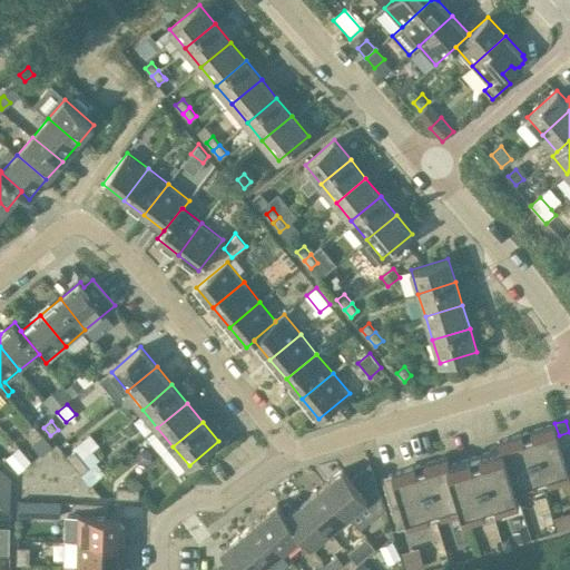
[(499,441),(501,449),(503,448),(509,465),(510,467),(514,483),(518,492),(569,475),(569,472),(567,463),(564,453),(561,444),(559,435),(554,423),(499,441)]
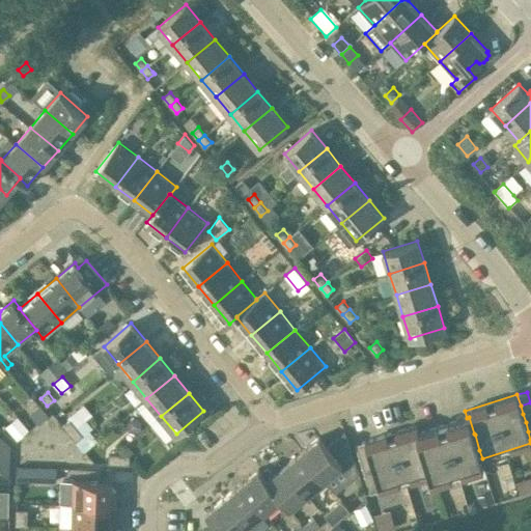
[(530,411),(530,406),(530,402),(521,406),(523,414),(530,411)]
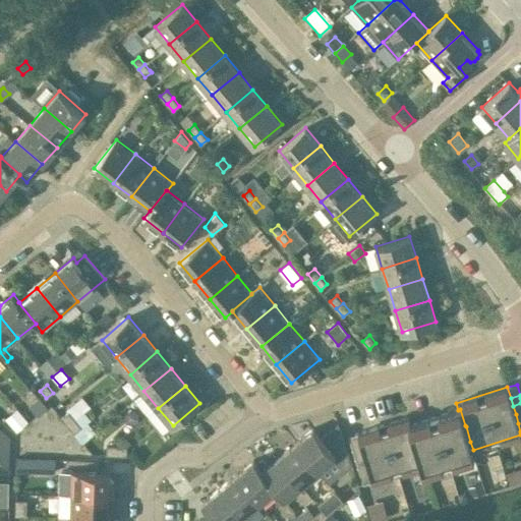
[(6,418),(17,431),(29,421),(17,409),(6,418)]
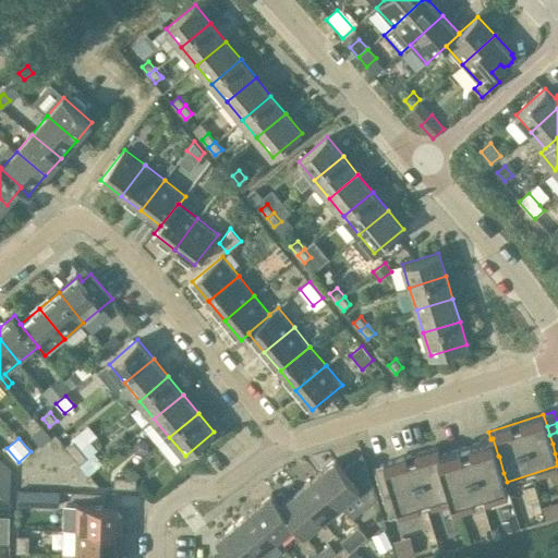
[(449,489),(452,499),(455,507),(509,489),(507,482),(504,473),(499,457),(498,456),(493,438),(490,439),(465,447),(440,455),(438,456),(444,472),(444,473),(449,489)]
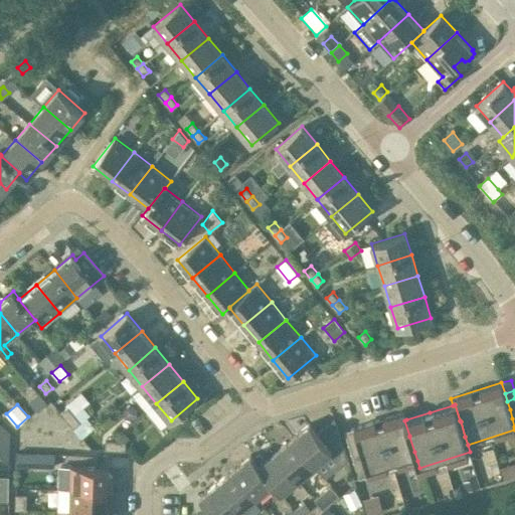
[(74,414),(73,414),(67,407),(60,412),(67,420),(74,414)]
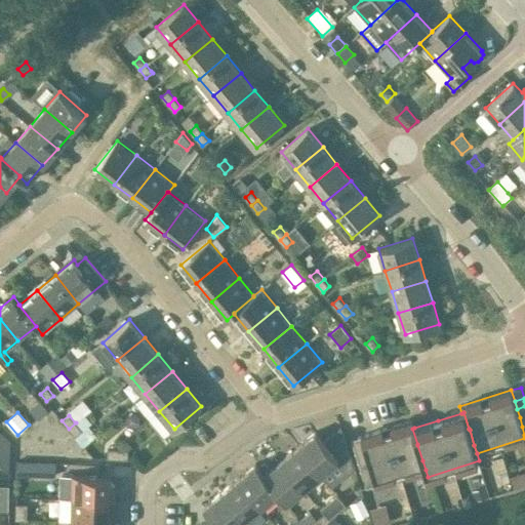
[(412,420),(361,437),(364,447),(365,448),(367,455),(369,465),(372,473),(375,485),(426,470),(422,460),(417,445),(417,444),(412,429),(414,428),(412,420)]
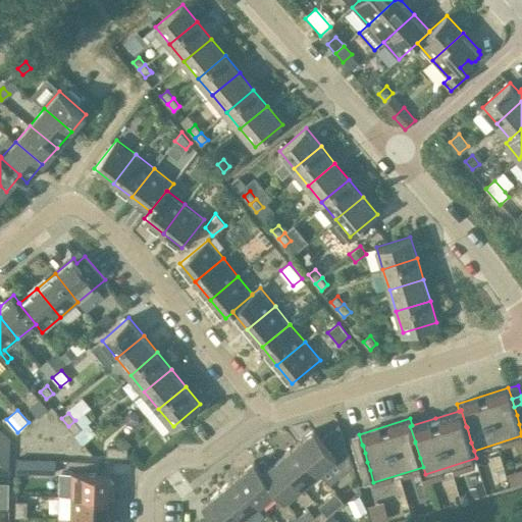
[(75,420),(68,426),(74,434),(82,428),(75,420)]
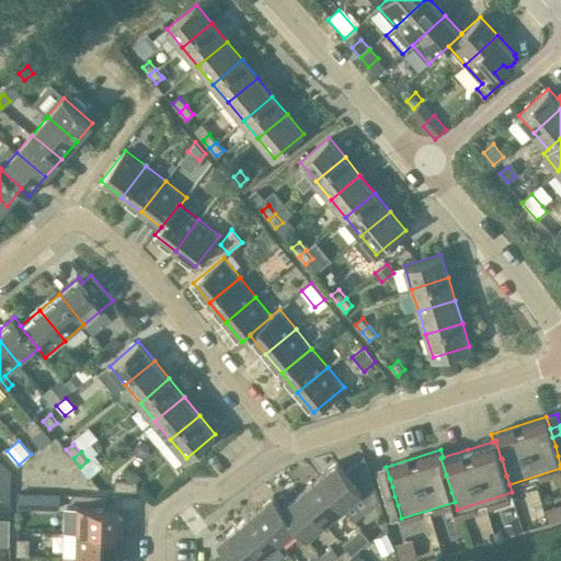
[(343,507),(362,492),(366,496),(376,489),(365,456),(345,471),(338,461),(318,477),(343,507)]
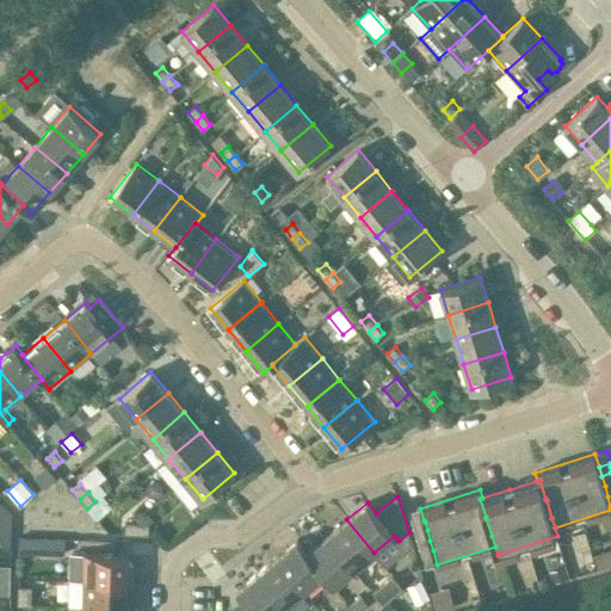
[(424,520),(420,508),(409,511),(413,524),(424,520)]
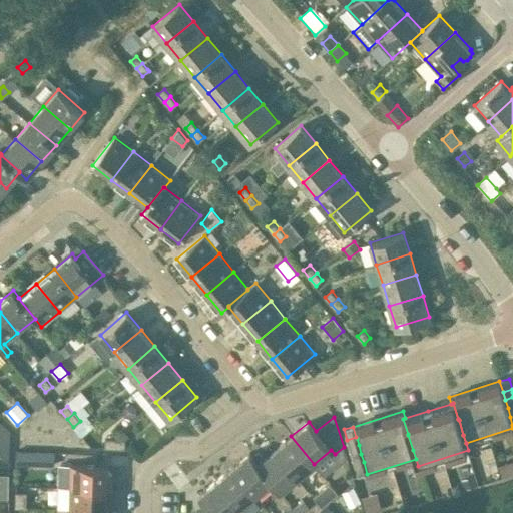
[(0,433),(0,446),(10,447),(11,434),(0,433)]
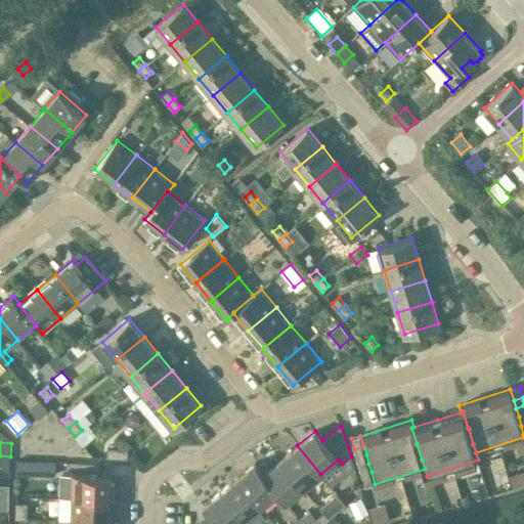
[(320,474),(297,445),(280,460),(304,487),(320,474)]
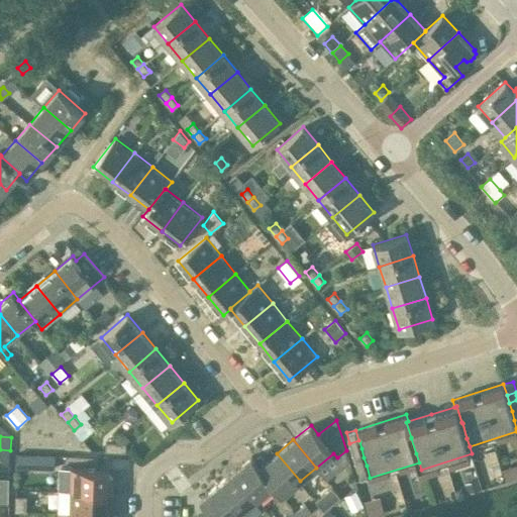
[(351,451),(362,448),(359,441),(358,440),(349,443),(351,451)]
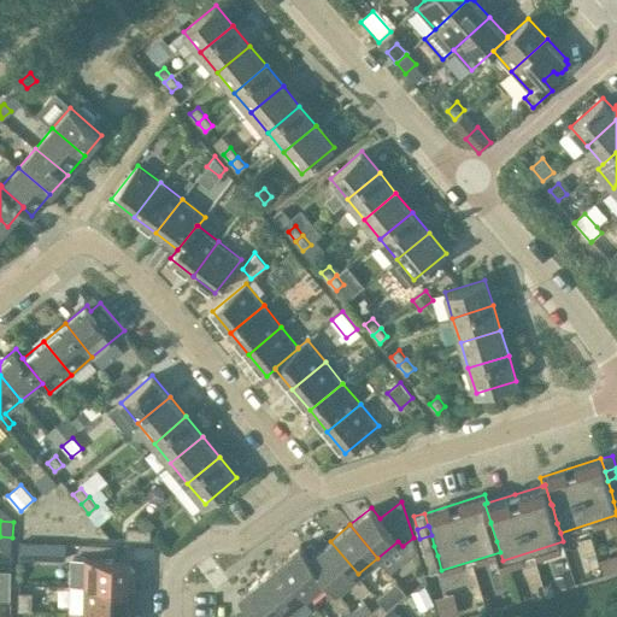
[(127,533),(127,539),(151,539),(151,529),(133,528),(127,533)]
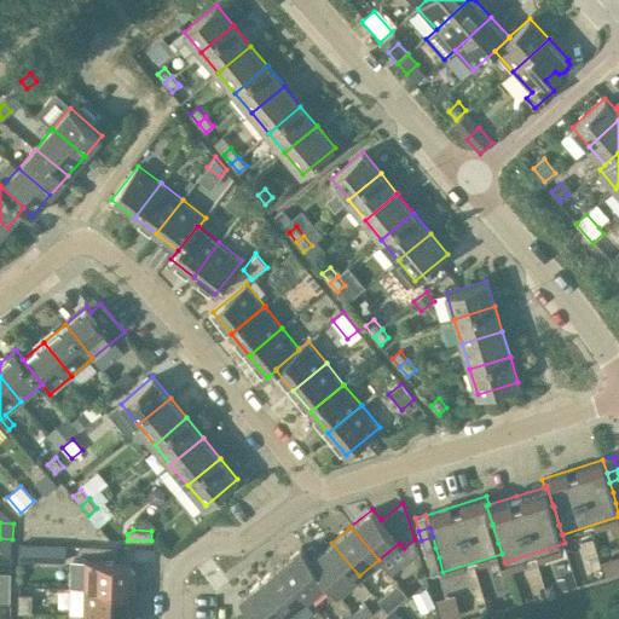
[(433,537),(421,541),(424,550),(435,548),(433,537)]
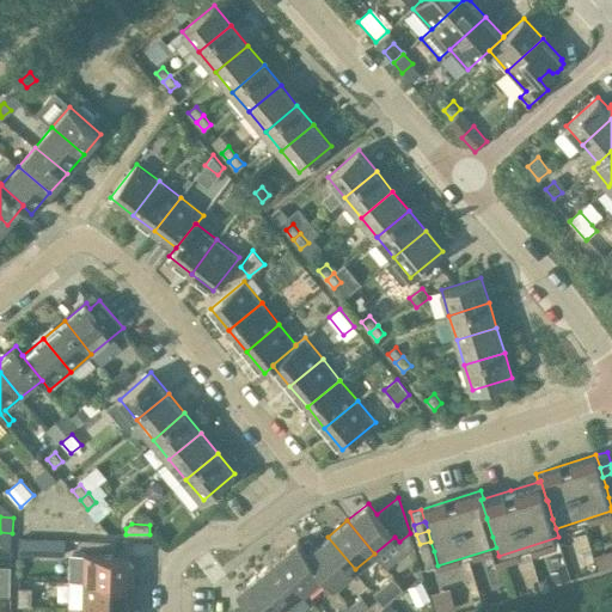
[(577,550),(591,548),(586,532),(574,536),(577,550)]
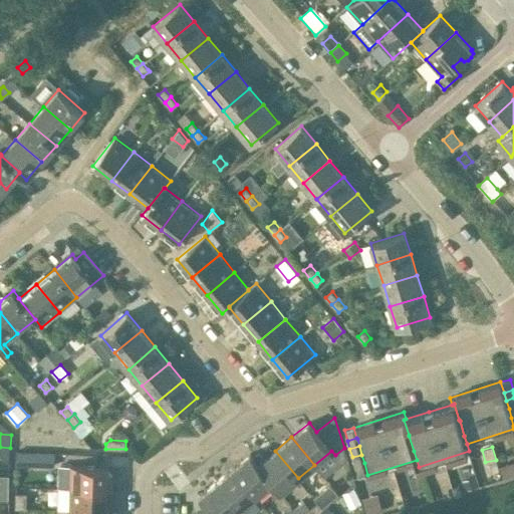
[(260,453),(253,458),(259,465),(258,465),(273,482),(272,482),(280,493),(298,478),(275,451),(265,459),(260,453)]
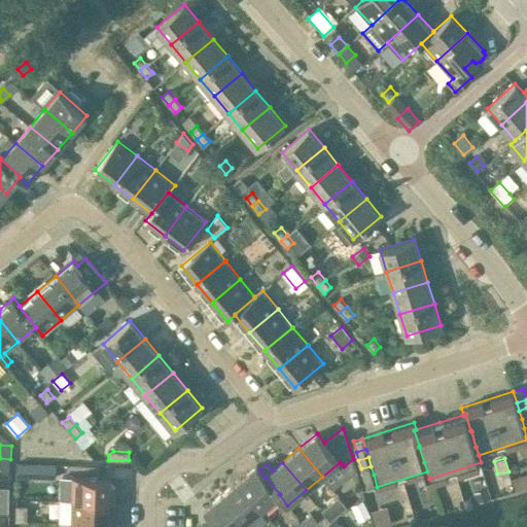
[(259,469),(256,465),(239,480),(262,508),(279,494),(280,494),(265,477),(266,477),(259,469)]
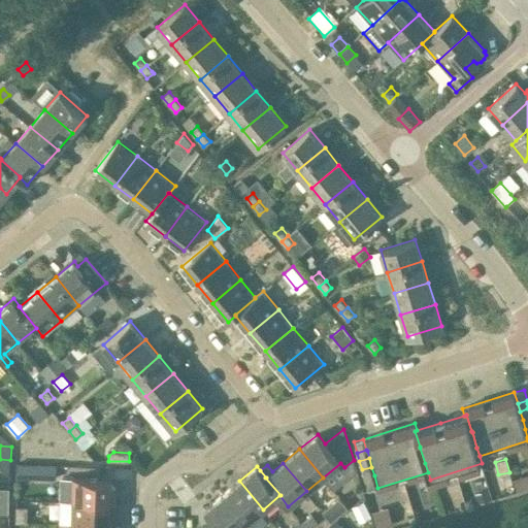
[(362,469),(364,479),(374,475),(371,467),(362,469)]
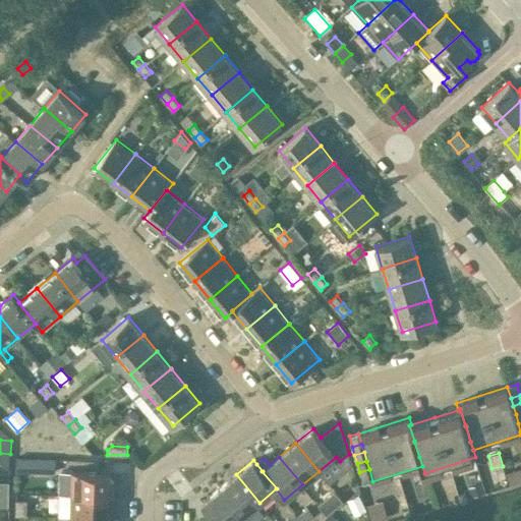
[(369,469),(359,472),(363,484),(372,481),(369,469)]
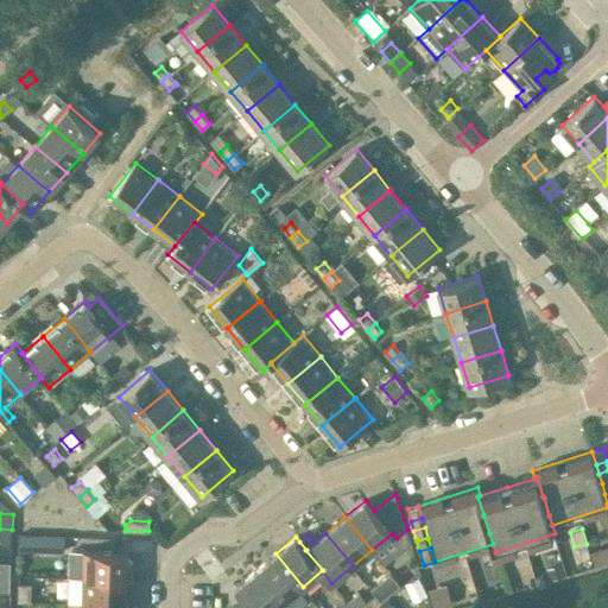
[(84,577),(133,578),(133,561),(127,559),(128,552),(84,551),(84,577)]
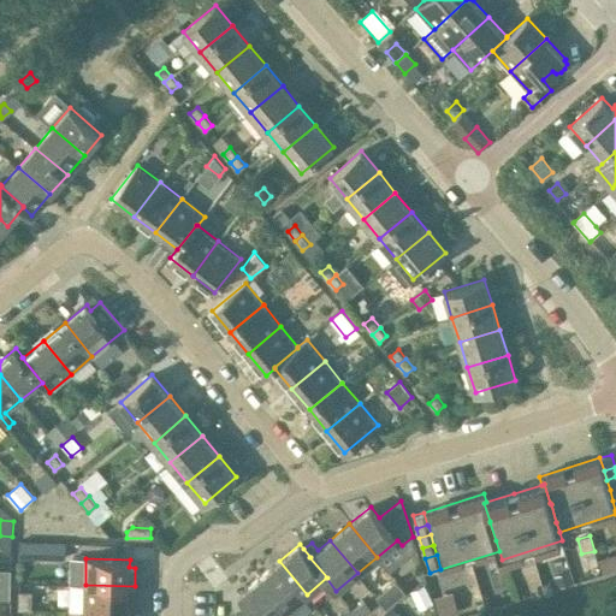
[(307,594),(279,561),(259,578),(286,611),(307,594)]
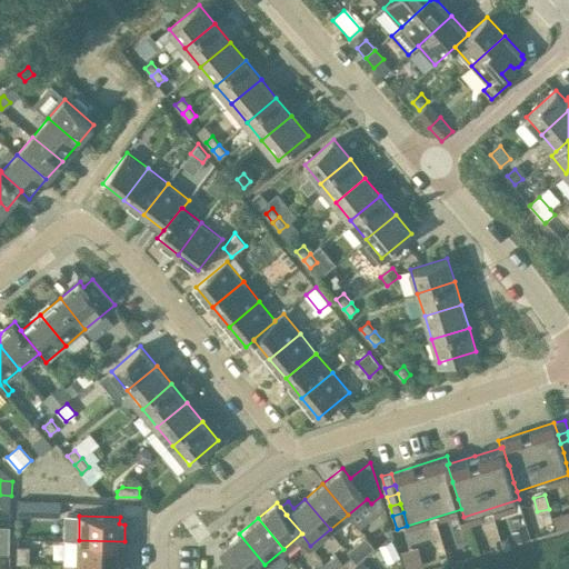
[(530,538),(527,528),(512,532),(515,542),(530,538)]
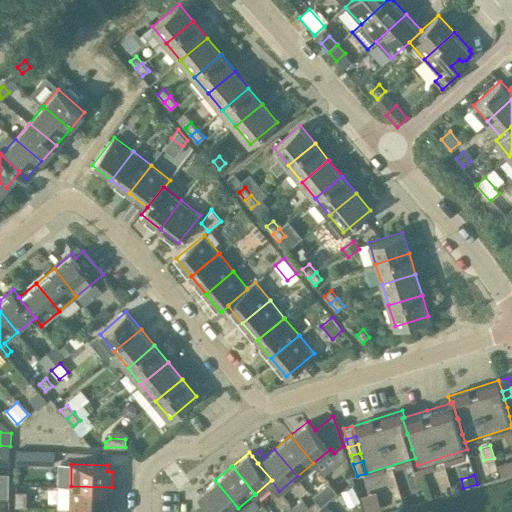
[(232,511),(238,508),(215,480),(198,494),(205,503),(195,511),(232,511)]
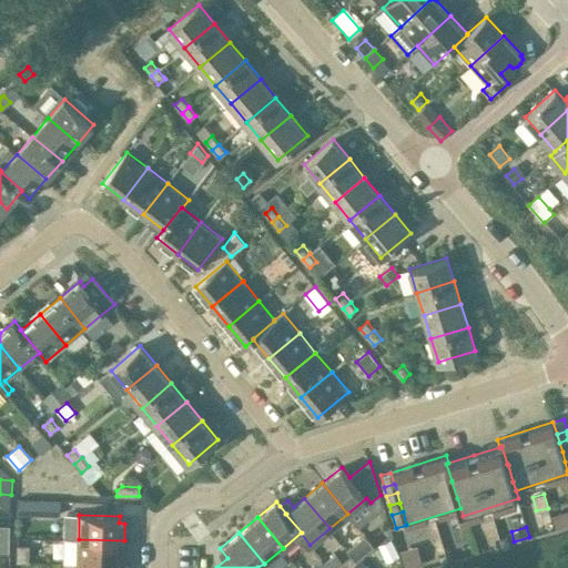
[(374,547),(365,536),(347,550),(356,561),(374,547)]
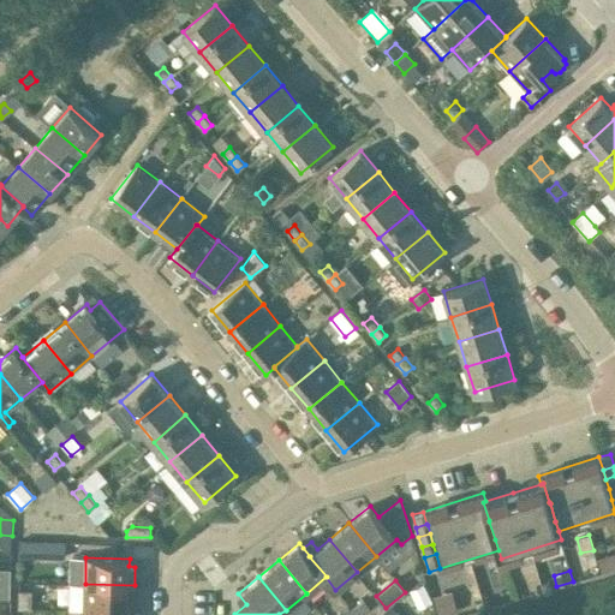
[(135,585),(85,584),(84,610),(133,611),(135,592),(129,592),(129,586),(135,587),(135,585)]
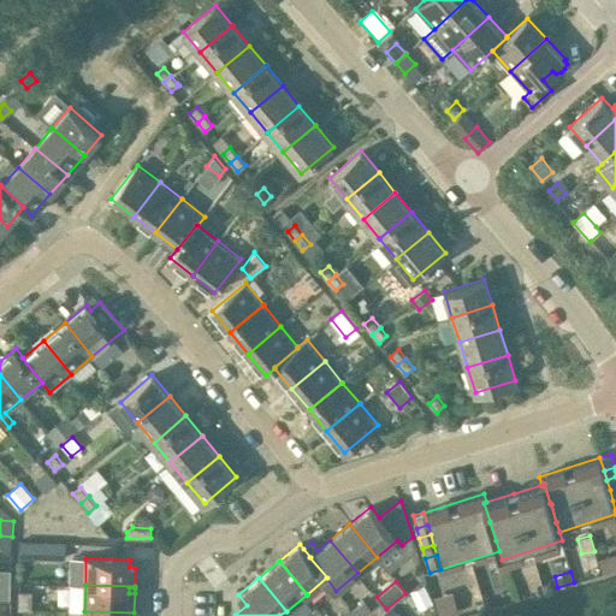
[(0,597),(10,598),(10,587),(0,586),(0,597)]
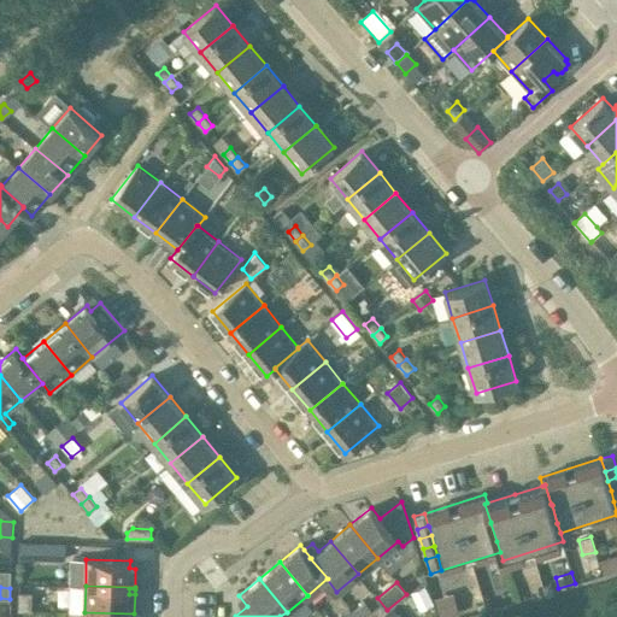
[(19,610),(31,611),(33,592),(19,592),(19,610)]
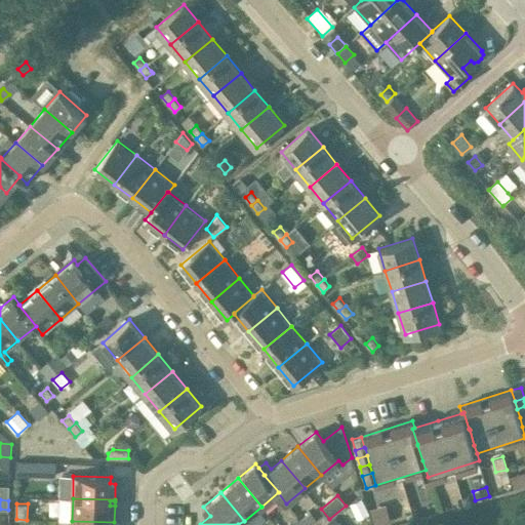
[(385,524),(392,523),(389,513),(372,518),(374,524),(385,524)]
